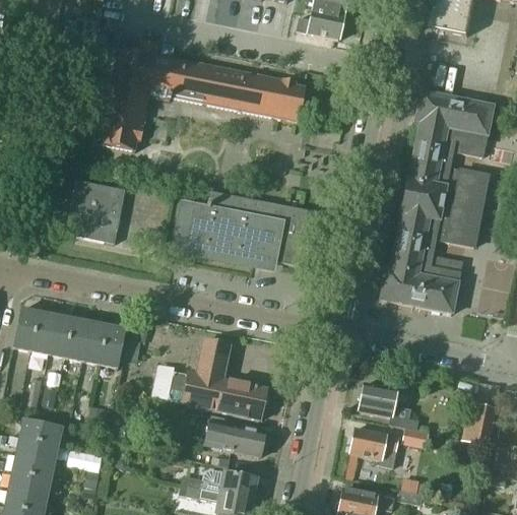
[(314,0),(313,7),(345,14),(347,0),(314,0)]
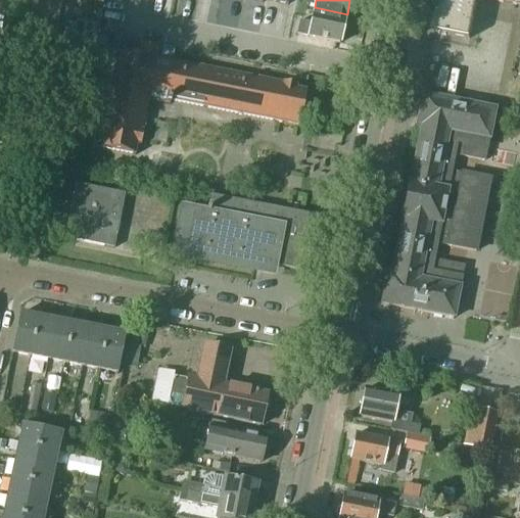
[(472,35),(478,0),(440,0),(439,9),(441,9),(437,28),(472,35)]
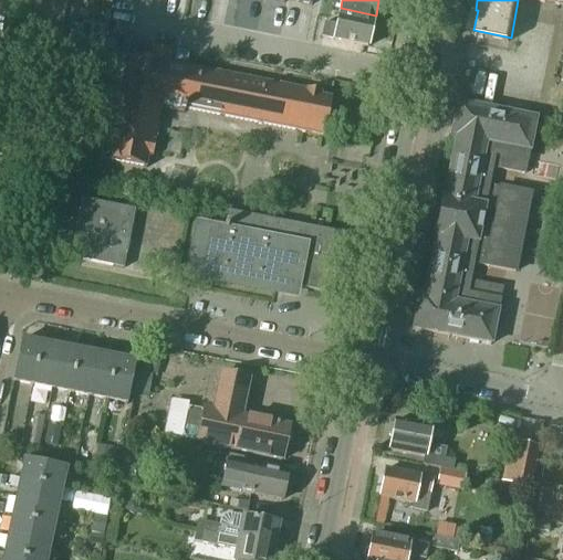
[(371,43),(376,16),(341,8),(339,22),(327,20),(325,34),(371,43)]
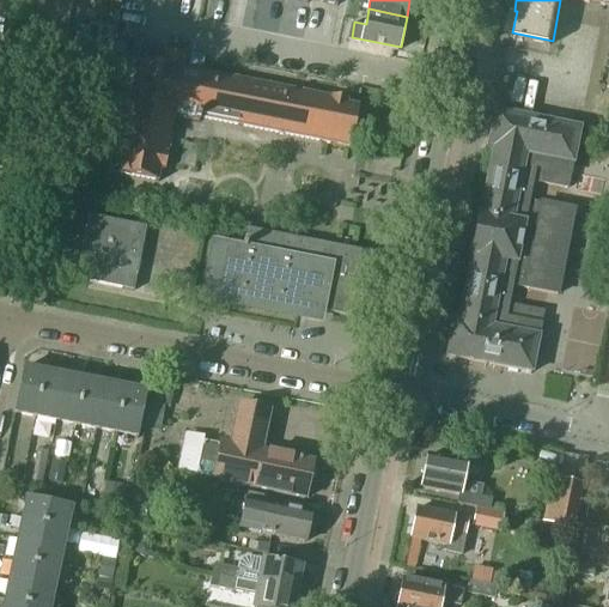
[(353,145),(361,102),(349,99),(351,96),(187,64),(189,53),(166,49),(168,43),(139,37),(135,59),(141,59),(120,170),(162,177),(164,167),(168,168),(178,115),(201,119),(202,115),(353,145)]
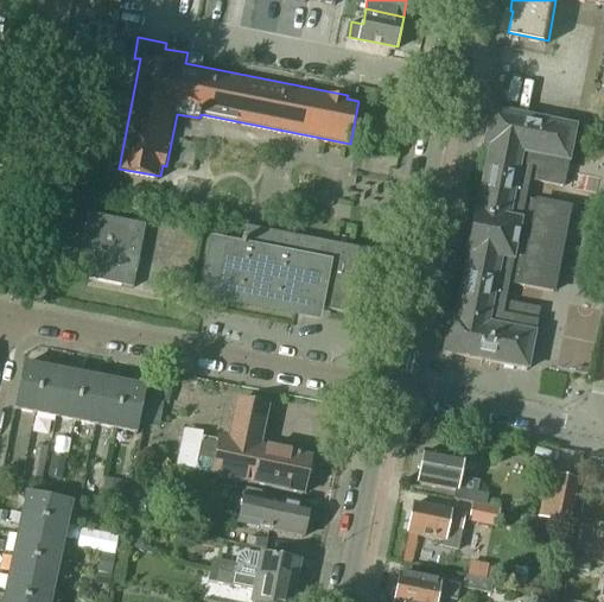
[(493,143),(478,209),(476,208),(468,248),(470,248),(457,315),(452,314),(445,349),(529,366),(541,306),(507,299),(510,279),(557,289),(572,204),(527,195),(531,176),(565,182),(577,124),(494,107),(487,141),(493,143)]
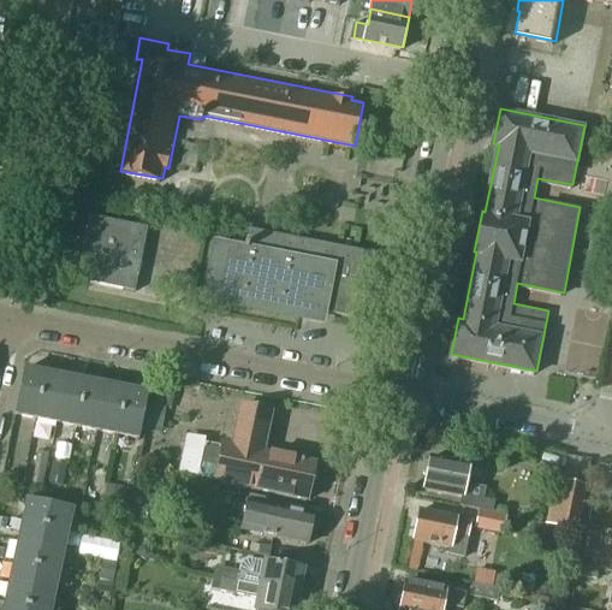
[(148,225),(91,213),(87,240),(82,260),(79,276),(136,288),(148,225)]
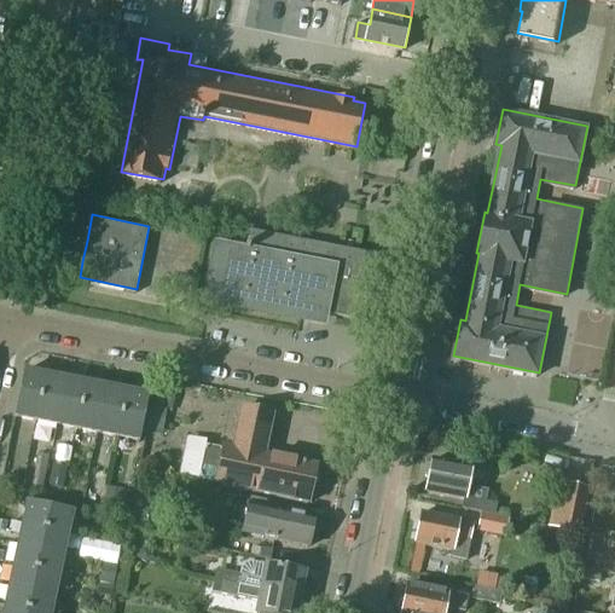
[(354,316),(367,250),(251,227),(248,246),(220,241),(218,252),(214,253),(208,282),(212,284),(209,295),(306,314),(308,302),(326,306),(325,310),(354,316)]
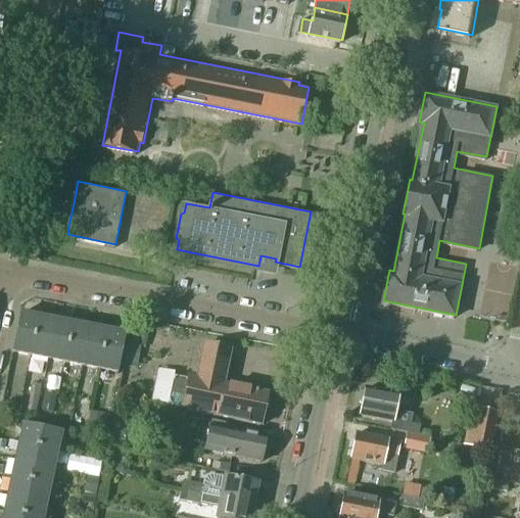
[(33,352),(40,314),(21,311),(14,348),(33,352)]
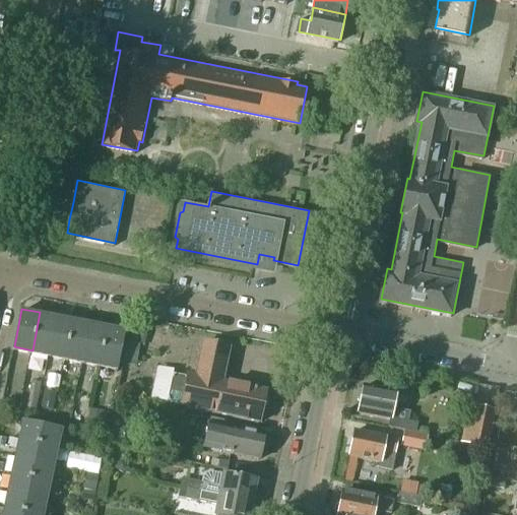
[(57,316),(40,312),(33,350),(50,353),(57,316)]
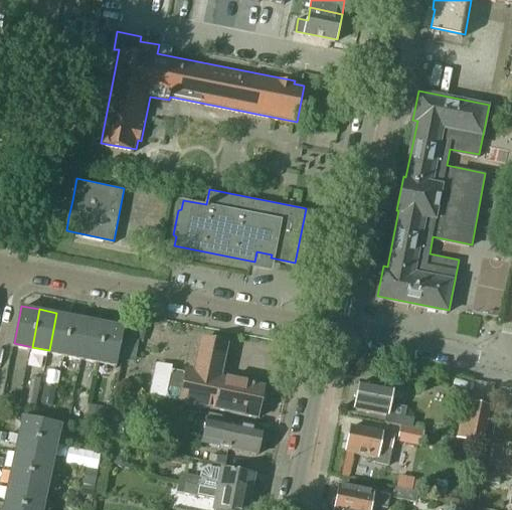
[(73,316),(56,313),(49,350),(65,353),(73,316)]
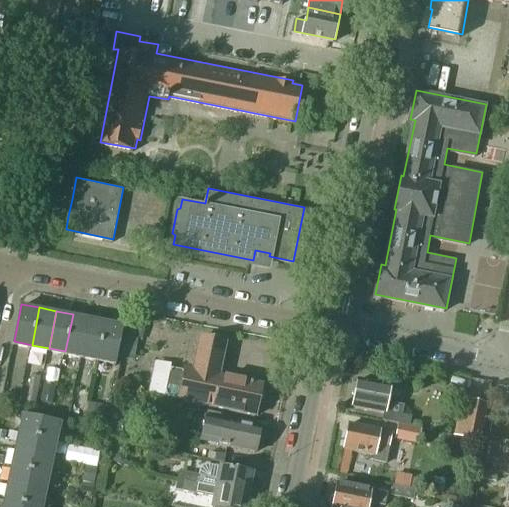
[(89,317),(73,314),(65,351),(82,354),(89,317)]
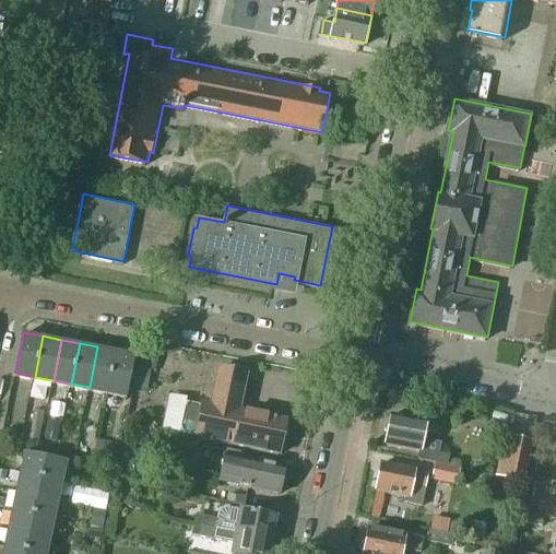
[(153,368),(157,346),(142,343),(138,365),(153,368)]
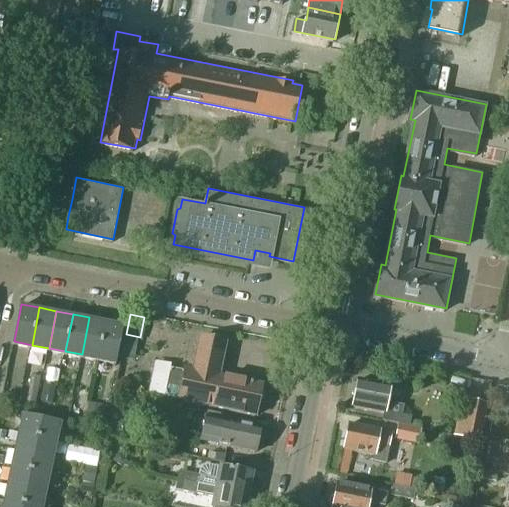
[(107,321),(89,317),(82,354),(99,358),(107,321)]
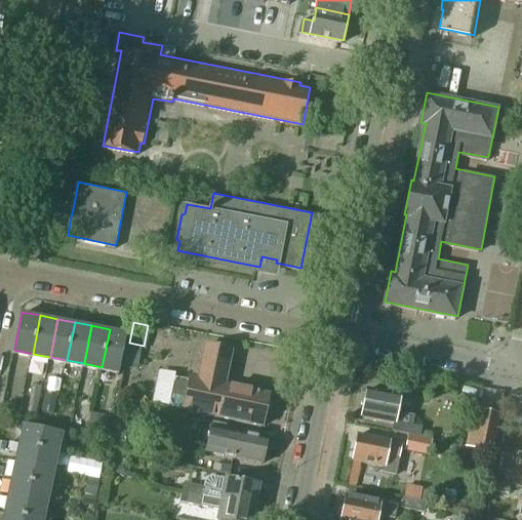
[(127,332),(110,329),(102,367),(119,370),(127,332)]
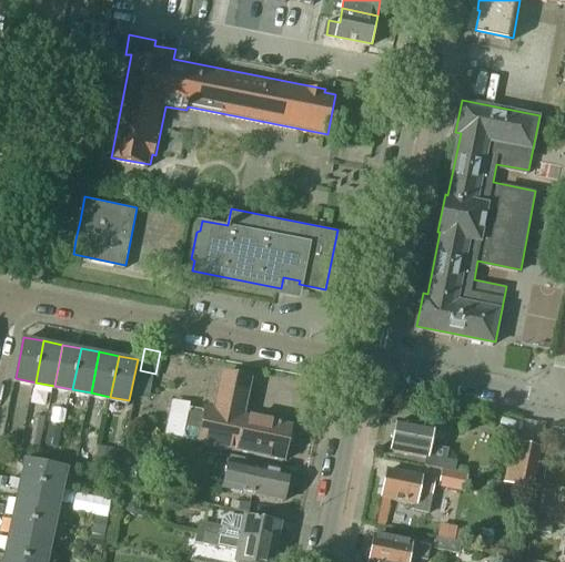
[(207,406),(205,409),(190,406),(184,435),(200,438),(199,439),(285,458),(289,441),(291,442),(294,429),(292,428),(292,425),(244,414),(252,377),(223,371),(215,408),(207,406)]
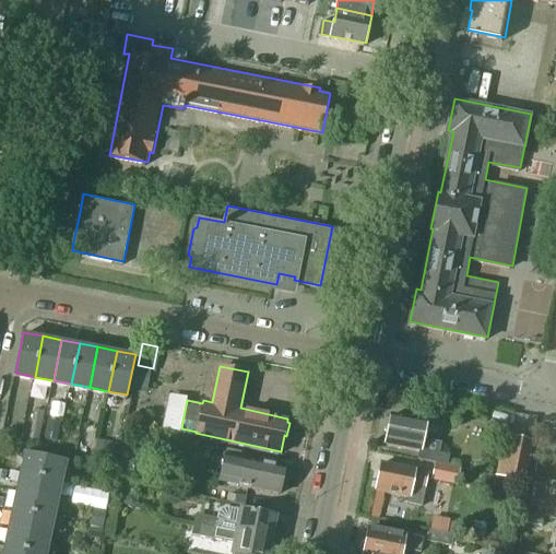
[(46,420),(48,407),(37,404),(30,443),(40,445),(46,420)]
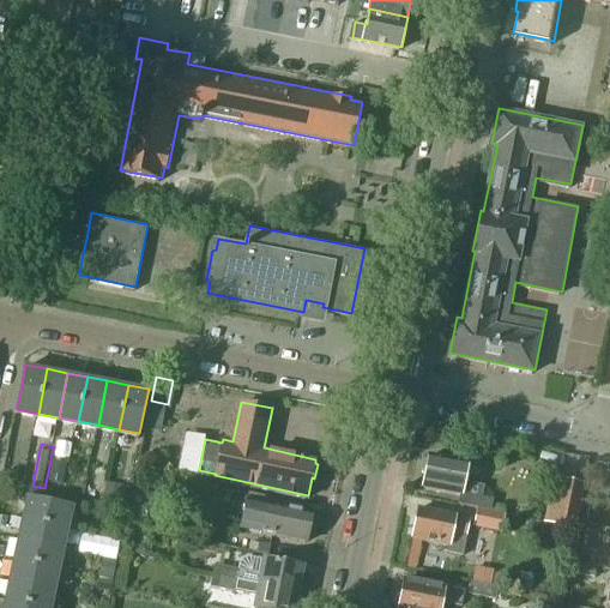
[(465,480),(469,461),(429,453),(429,458),(426,459),(423,469),(426,471),(423,485),(482,497),(484,483),(465,480)]
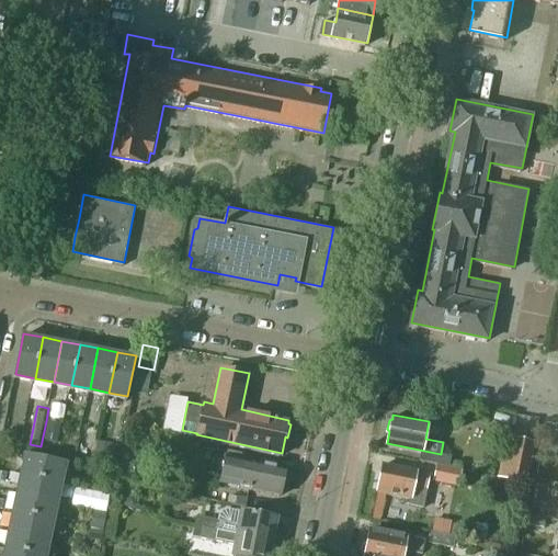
[(512,477),(530,480),(537,438),(521,433),(512,477)]
